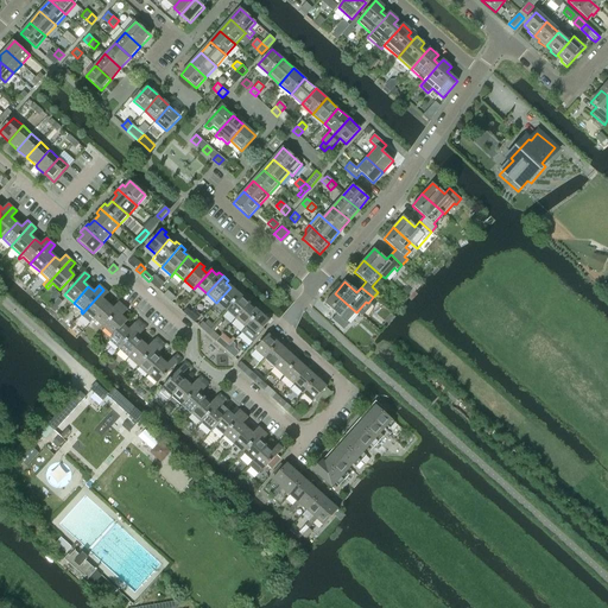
[(230,287),(216,303),(227,311),(233,304),(242,293),(239,290),(236,292),(230,287)]
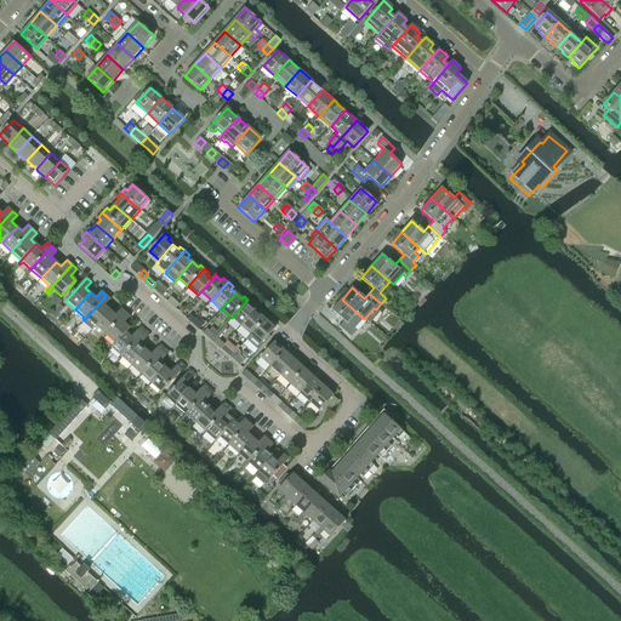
[(106,296),(85,319),(86,322),(87,320),(96,326),(110,311),(104,306),(110,300),(106,296)]
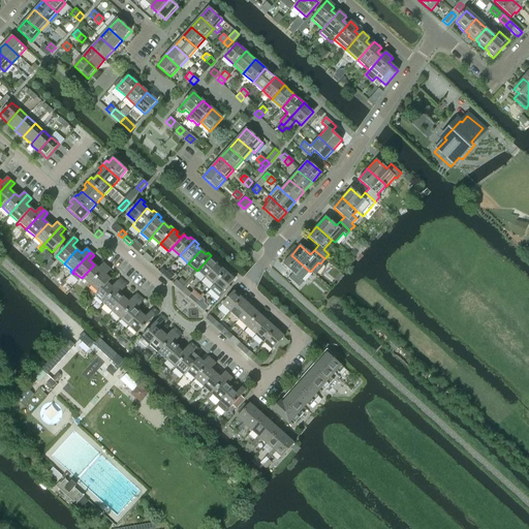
[(203,265),(197,271),(206,278),(217,265),(213,260),(215,258),(211,255),(203,265)]
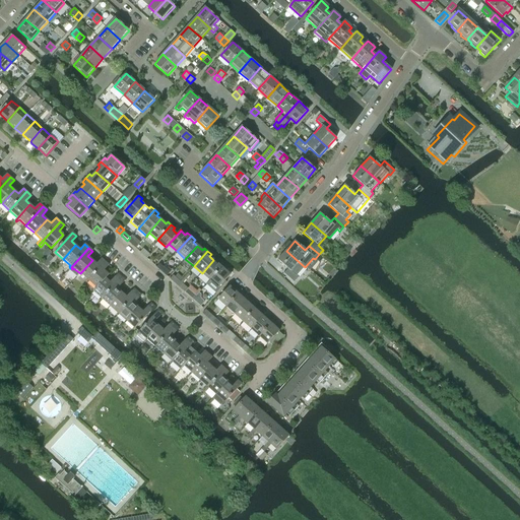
[(286,251),(277,260),(287,269),(283,273),(294,282),(298,277),(306,268),(305,267),(286,251)]
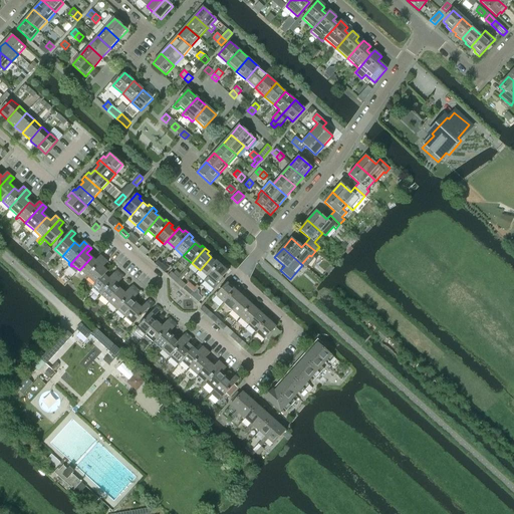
[(91,257),(79,270),(87,278),(103,259),(100,256),(95,261),(91,257)]
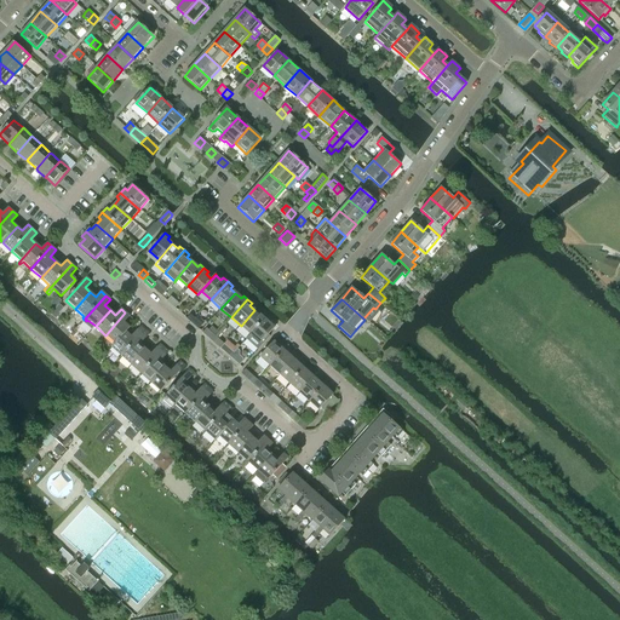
[(254,310),(241,326),(251,334),(267,316),(263,313),(260,315),(254,310)]
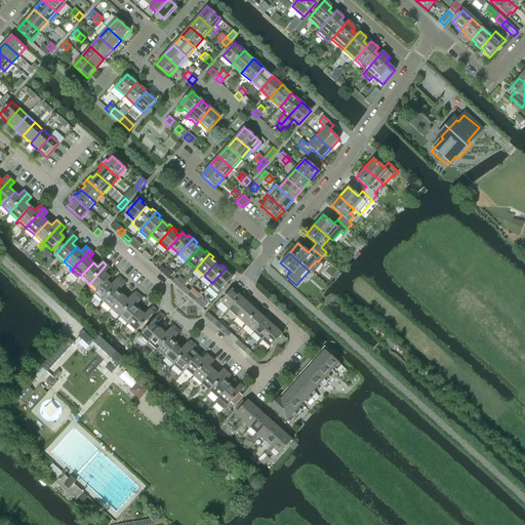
[(106,265),(89,284),(97,291),(93,295),(94,295),(110,278),(105,274),(110,269),(106,265)]
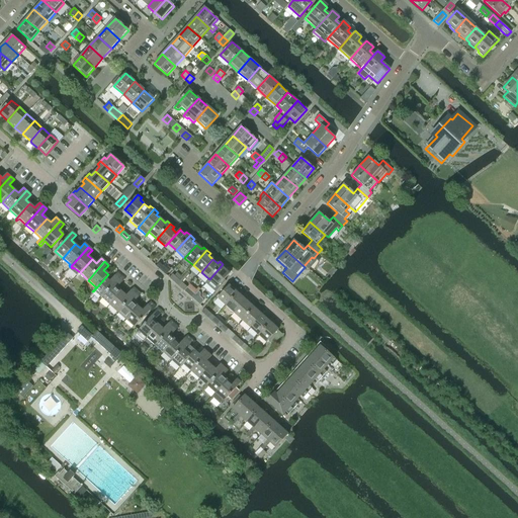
[(223,264),(209,279),(218,287),(230,274),(225,269),(227,267),(223,264)]
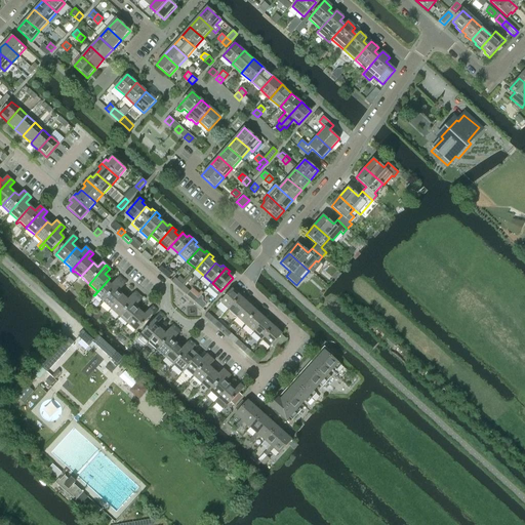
[(171,275),(165,269),(161,274),(168,279),(171,275)]
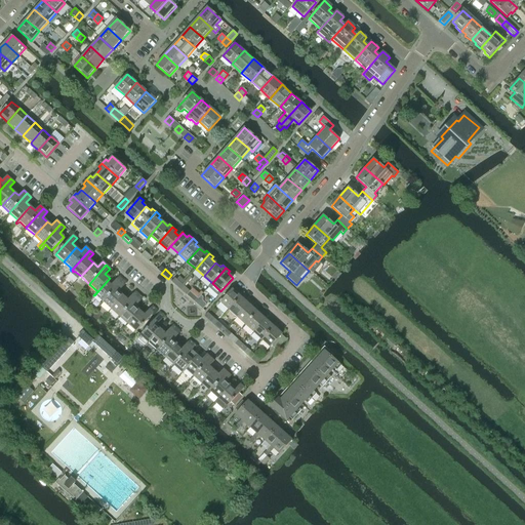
[(110,278),(94,295),(103,303),(122,281),(119,277),(112,285),(108,281),(111,278),(110,278)]
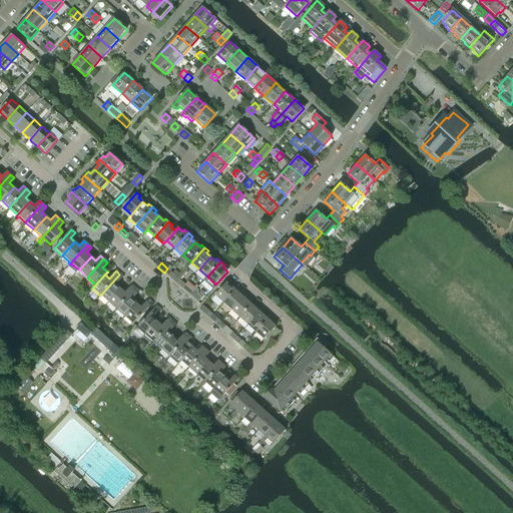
[(167,276),(174,282),(177,278),(170,272),(167,276)]
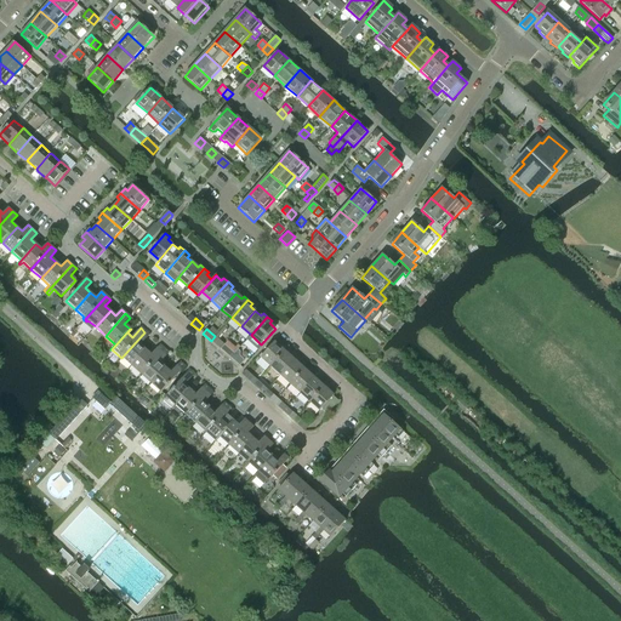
[(144,332),(121,358),(131,366),(146,351),(141,346),(149,336),(144,332)]
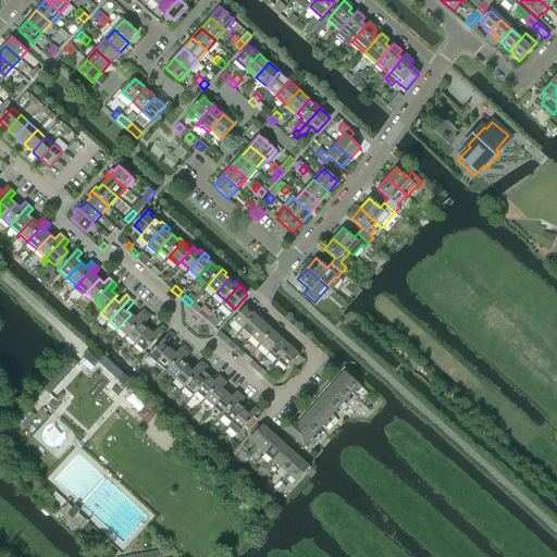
[(193,301),(189,306),(196,311),(199,308),(193,301)]
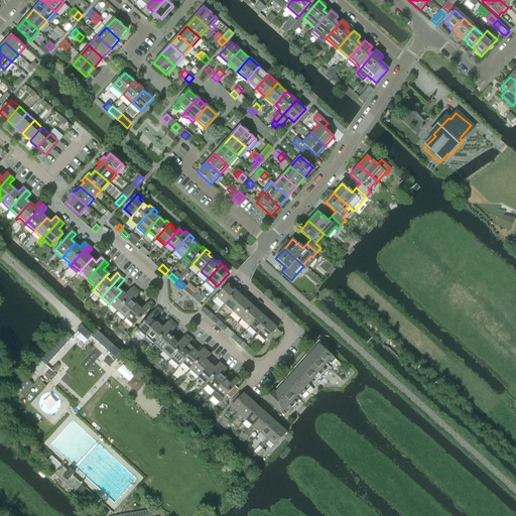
[(216,297),(225,305),(239,290),(235,287),(233,289),(228,284),(216,297)]
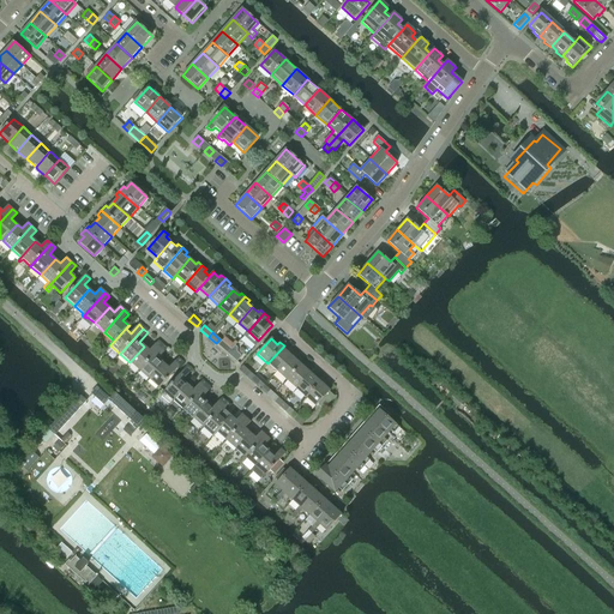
[(222,341),(218,345),(224,350),(228,354),(232,350),(228,345),(222,341)]
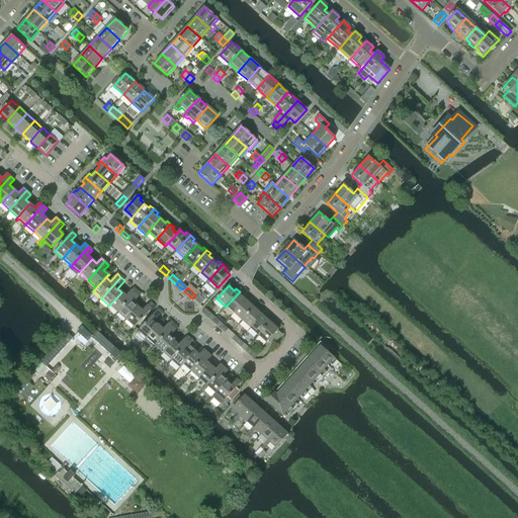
[(121,292),(109,306),(117,314),(137,291),(134,288),(126,296),(121,292)]
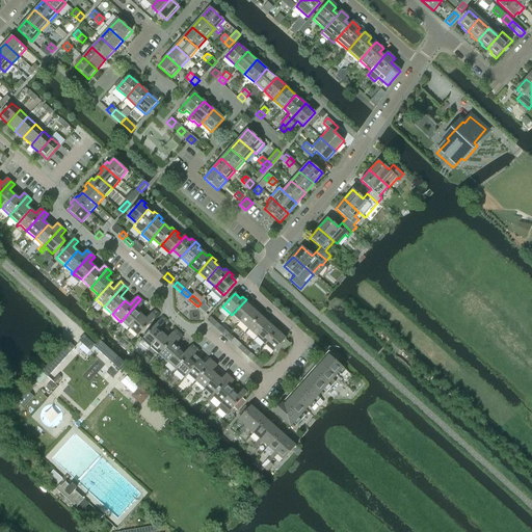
[(140,299),(121,322),(129,329),(142,315),(137,311),(144,302),(140,299)]
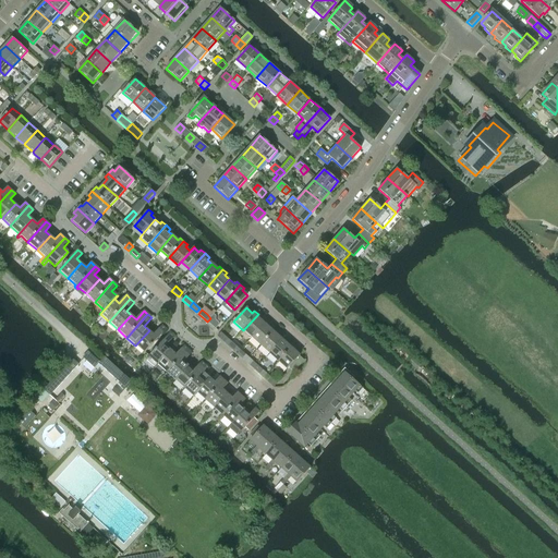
[(210,318),(207,322),(210,325),(215,329),(218,326),(219,325),(213,319),(216,316),(214,314),(210,318)]
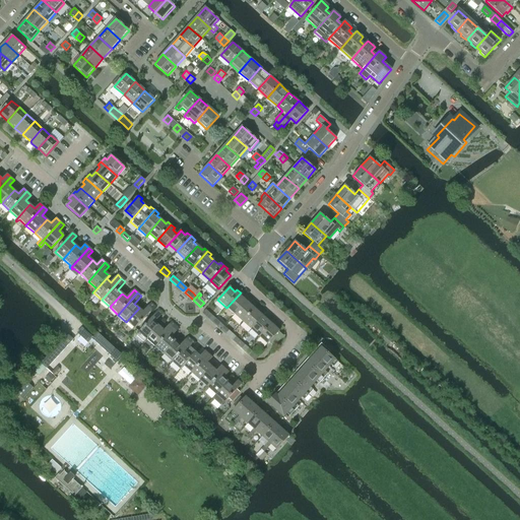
[(241,293),(226,308),(235,315),(247,302),(243,298),(244,296),(241,293)]
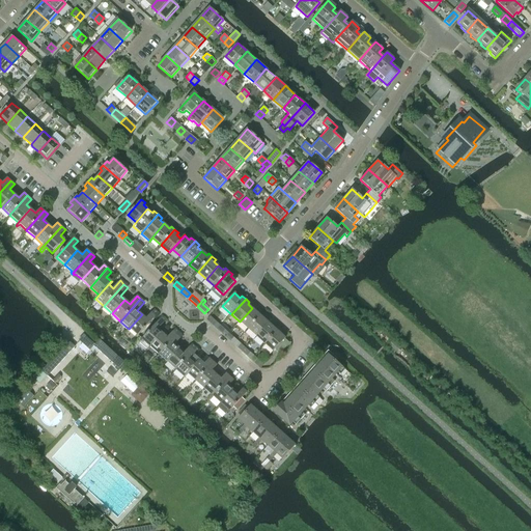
[(252,308),(240,322),(248,329),(262,313),(258,310),(256,312),(252,308)]
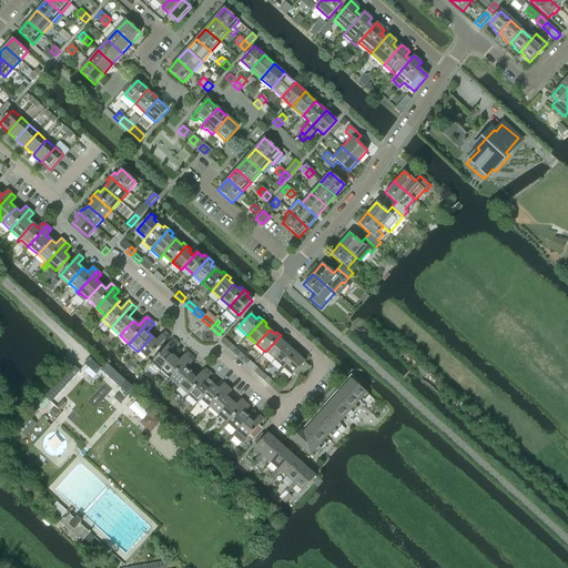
[(152,336),(138,352),(148,359),(166,338),(169,336),(164,332),(156,341),(152,336)]
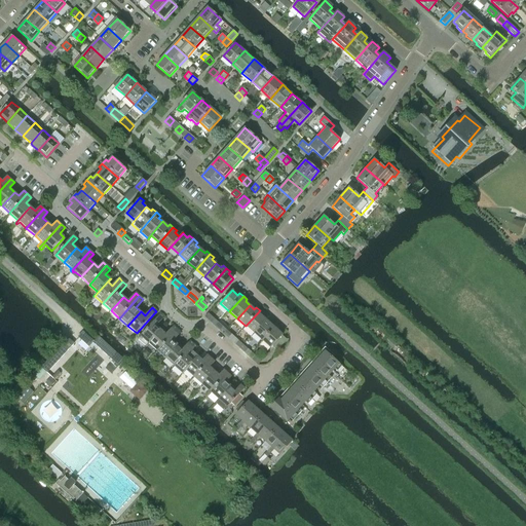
[(260,310),(246,326),(254,333),(266,320),(262,315),(263,313),(260,310)]
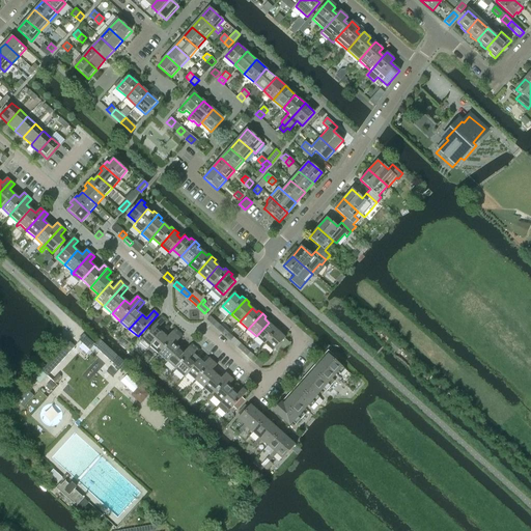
[(162,317),(141,340),(139,343),(147,351),(163,333),(159,330),(166,322),(162,317)]
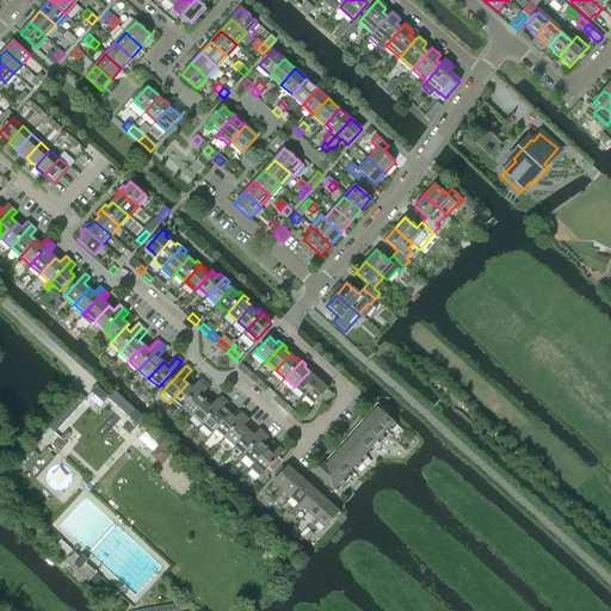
[(309,371),(295,387),(304,396),(321,378),(316,374),(315,376),(309,371)]
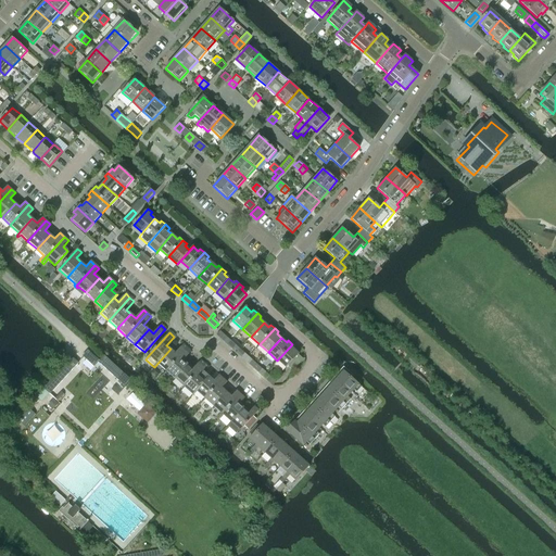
[(292,344),(277,361),(287,368),(288,367),(292,362),(299,355),(300,354),(294,350),(297,348),(292,344)]
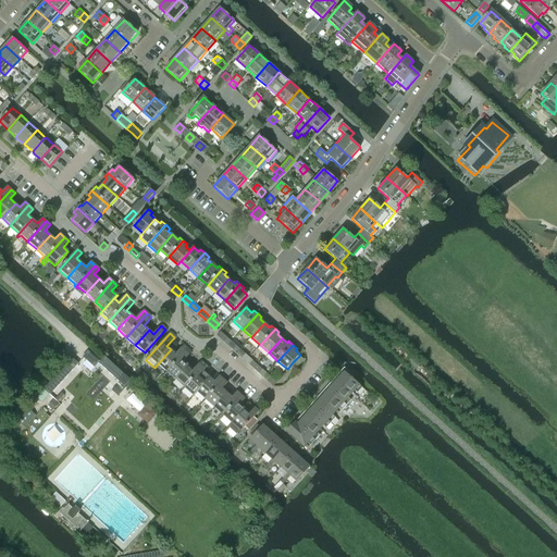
[(171,349),(155,368),(158,364),(166,372),(187,348),(184,346),(176,354),(171,349)]
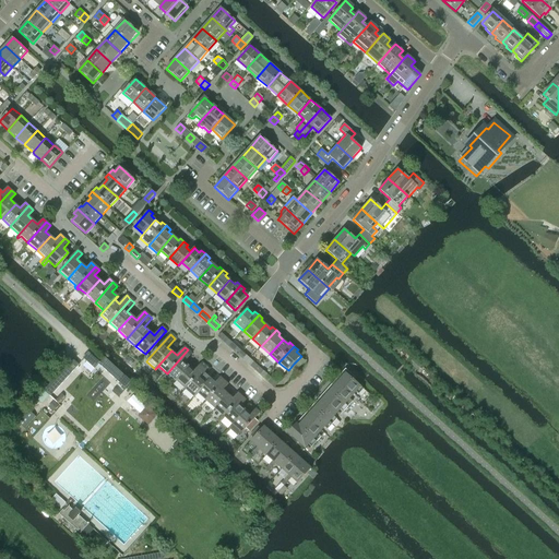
[(188,349),(167,373),(176,382),(190,367),(185,363),(192,354),(188,349)]
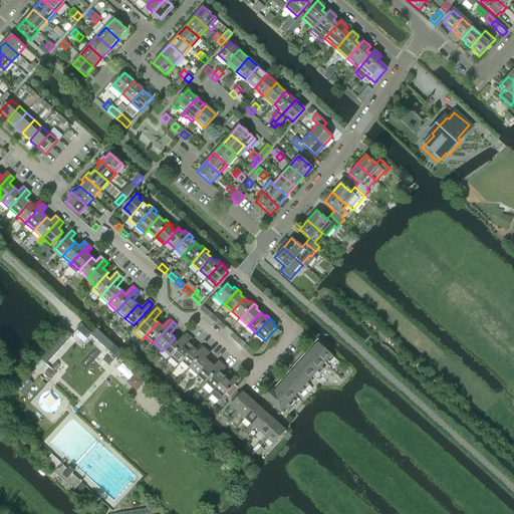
[(80,324),(76,329),(83,336),(88,331),(86,329),(80,324)]
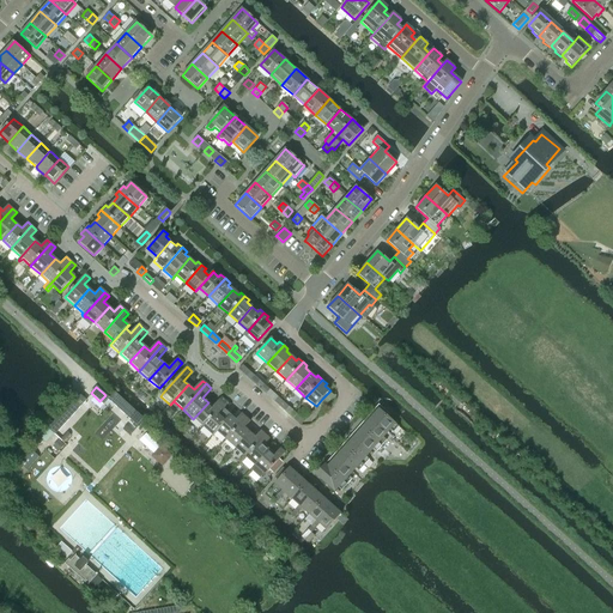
[(322,399),(317,405),(323,410),(328,404),(334,396),(329,392),(322,399)]
